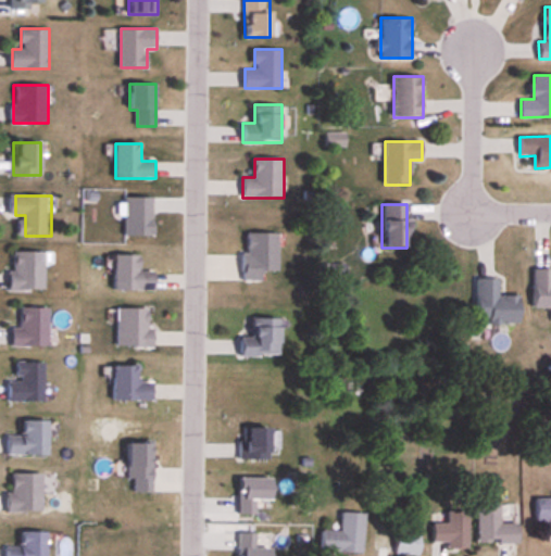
[(51,291),(51,252),(15,252),(15,291),(51,291)]
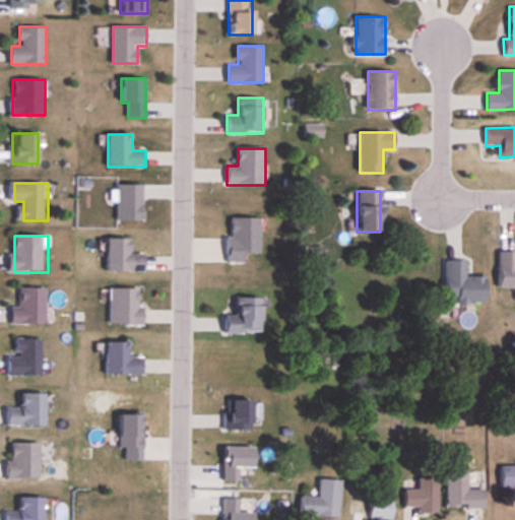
[(107,272),(144,272),(144,254),(132,254),(132,239),(107,239),(107,272)]
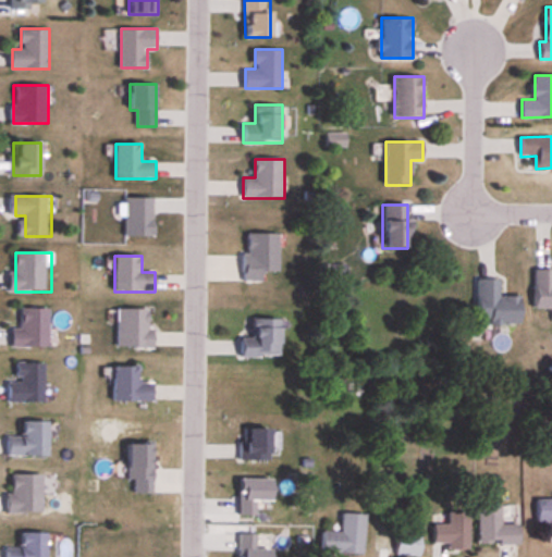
[(535,308),(551,308),(551,270),(536,270),(535,308)]
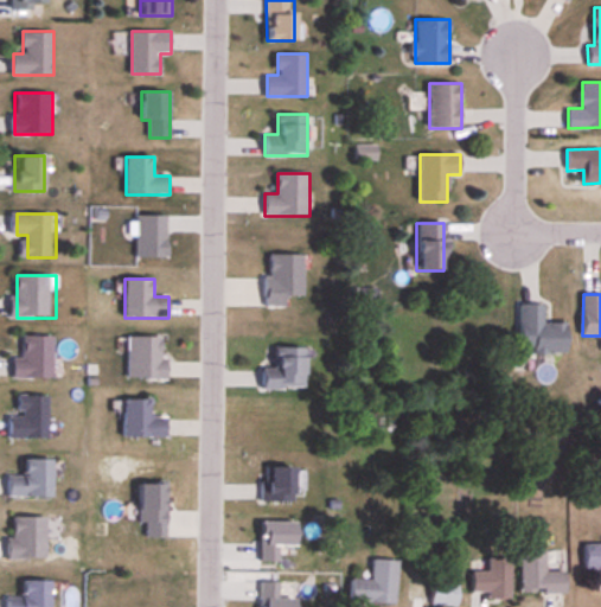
[(567,323),(544,323),(544,304),(519,304),(519,353),(567,353),(567,323)]
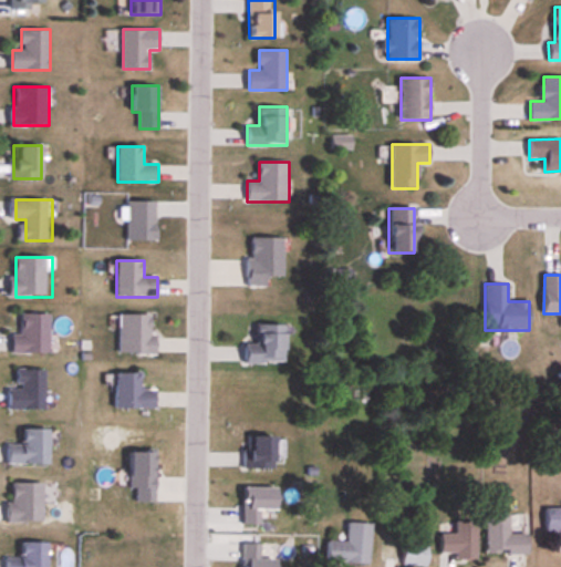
[(55,315),(28,315),(28,334),(18,334),(18,354),(55,354),(55,315)]
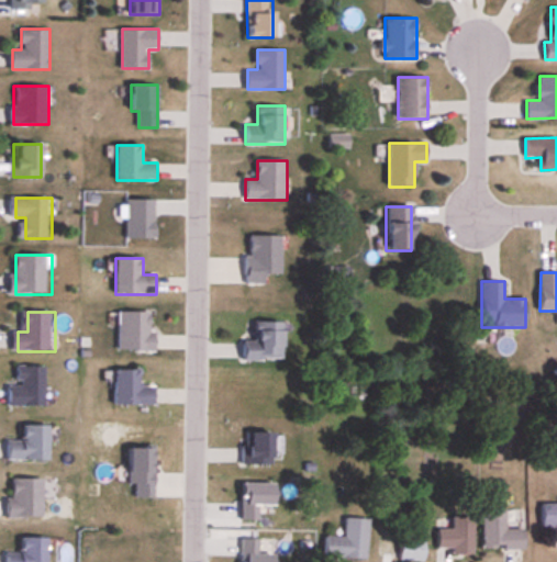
[(119,351),(154,351),(154,313),(119,313),(119,351)]
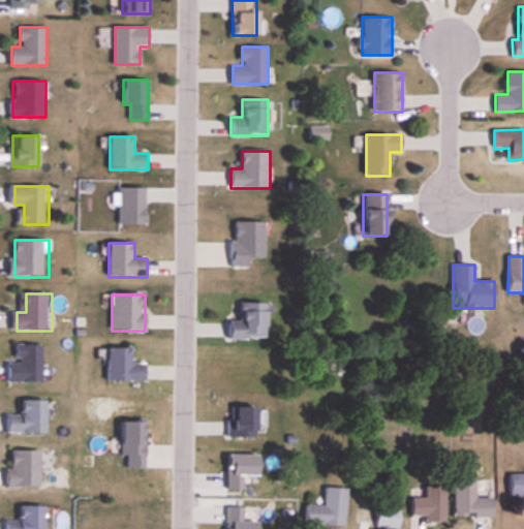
[(268,339),(268,303),(239,303),(239,320),(229,320),(229,339),(268,339)]
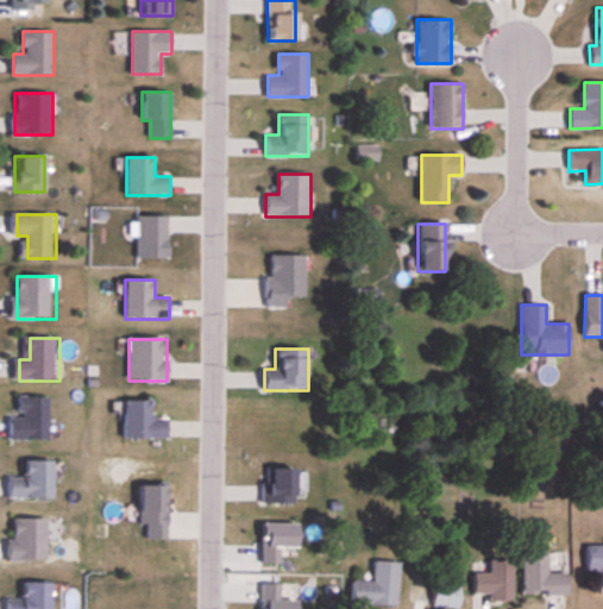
[(55,440),(55,397),(23,397),(23,419),(14,419),(14,440),(55,440)]
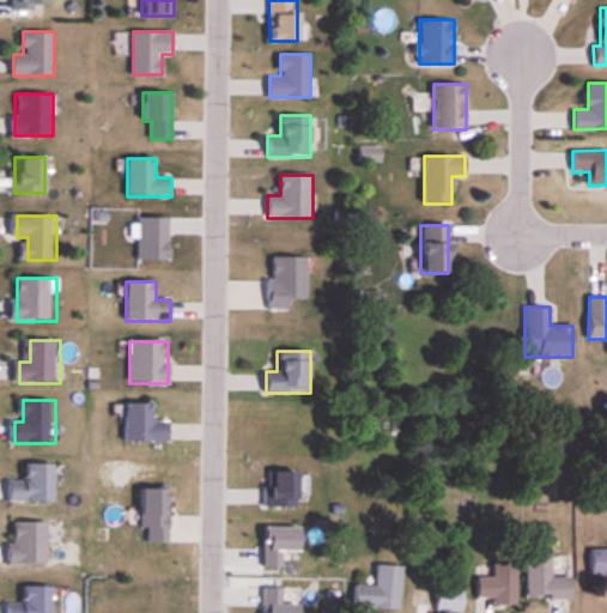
[(125,442),(169,442),(169,420),(152,420),(152,404),(125,404),(125,442)]
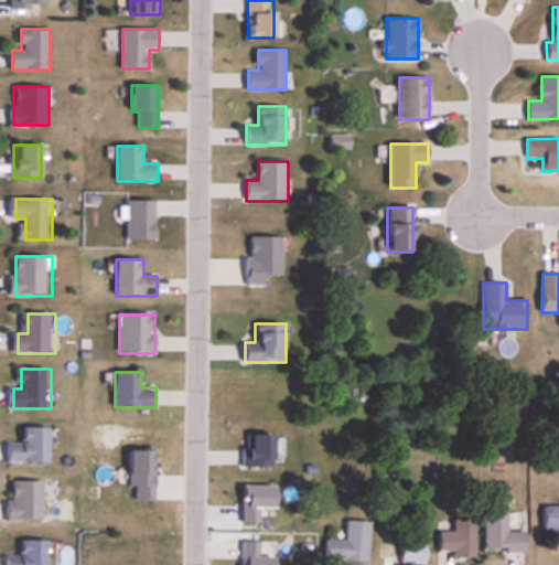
[(55,428),(28,428),(28,444),(12,444),(12,464),(55,464),(55,428)]
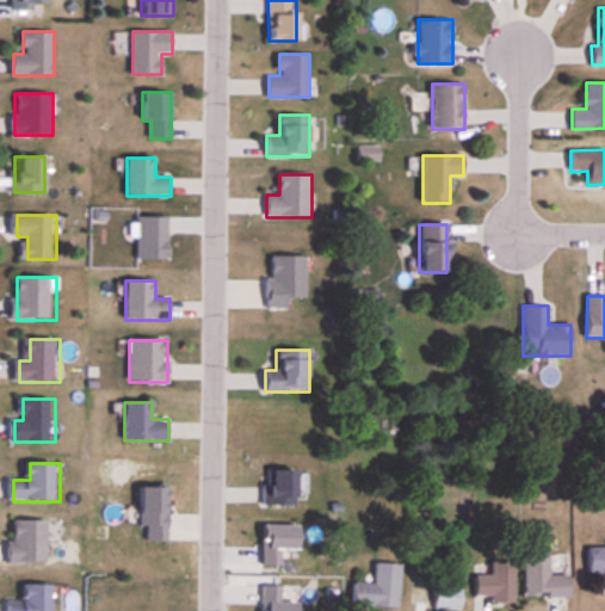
[(266,507),(298,507),(298,470),(266,470),(266,507)]
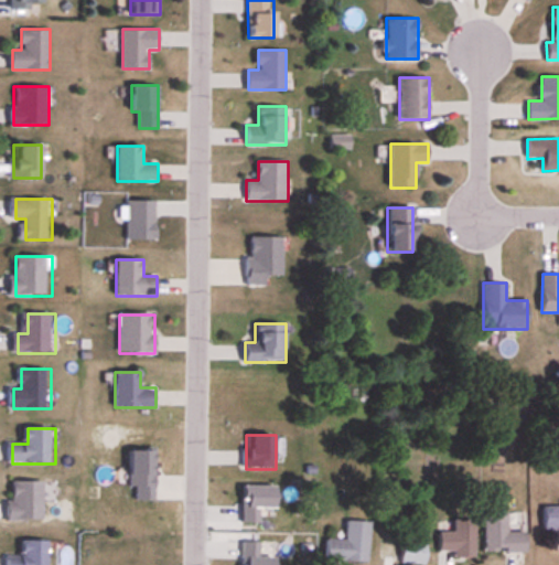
[(49,481),(13,481),(13,520),(49,520),(49,481)]
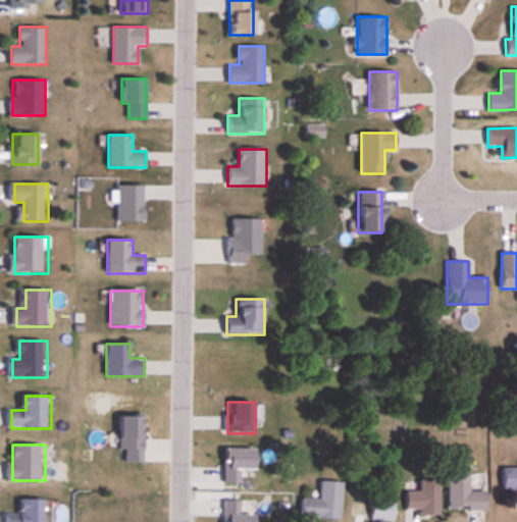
[(516,467),(505,467),(505,490),(516,489),(516,467)]
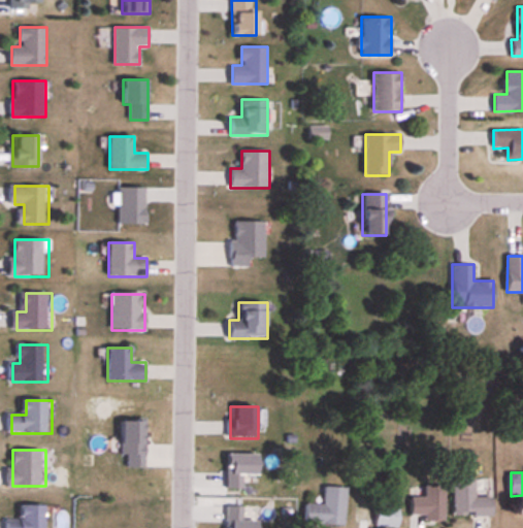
[(477,497),(477,480),(455,480),(455,517),(494,517),(494,497),(477,497)]
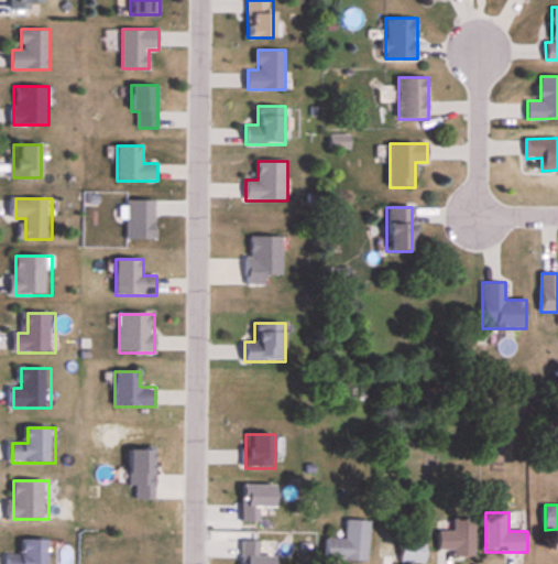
[(476,519),(455,519),(455,530),(440,530),(440,551),(456,551),(456,556),(476,556),(476,519)]
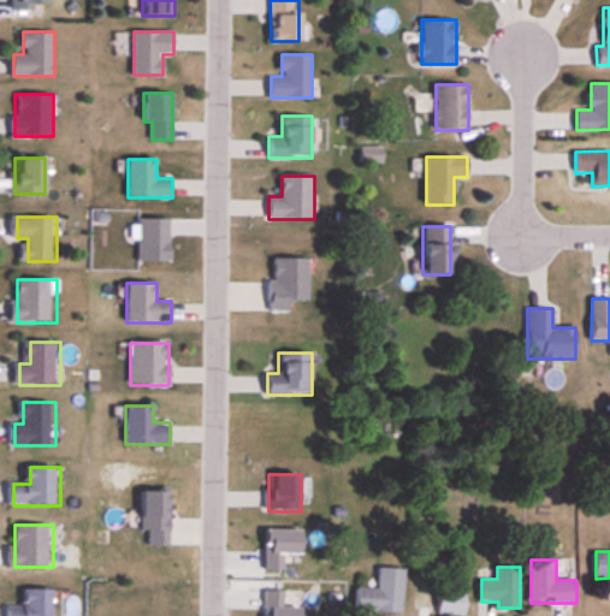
[(359,610),(404,614),(407,569),(380,568),(379,588),(360,587),(359,610)]
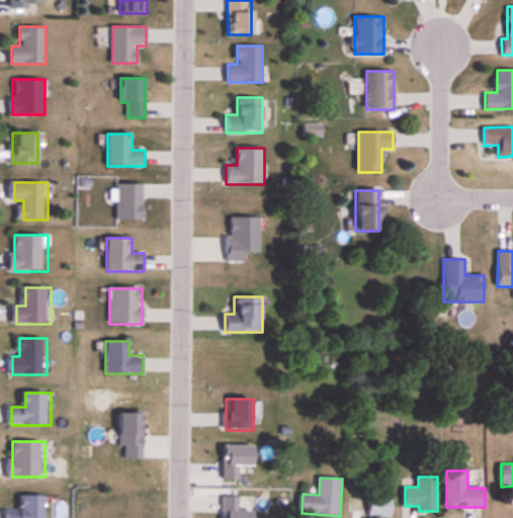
[(369,486),(355,486),(354,515),(394,515),(394,497),(369,496),(369,486)]
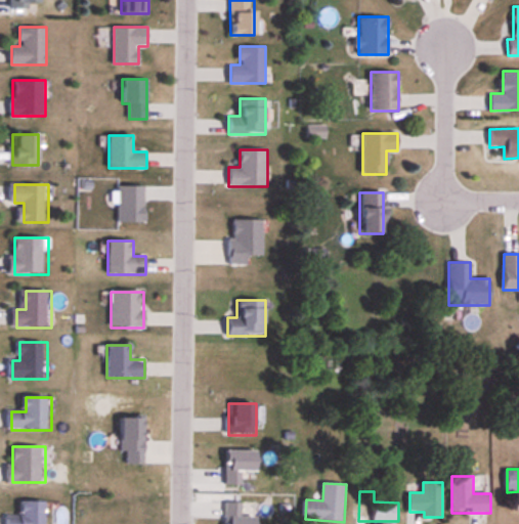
[(10,523),(51,523),(51,501),(26,501),(26,516),(11,516),(10,523)]
